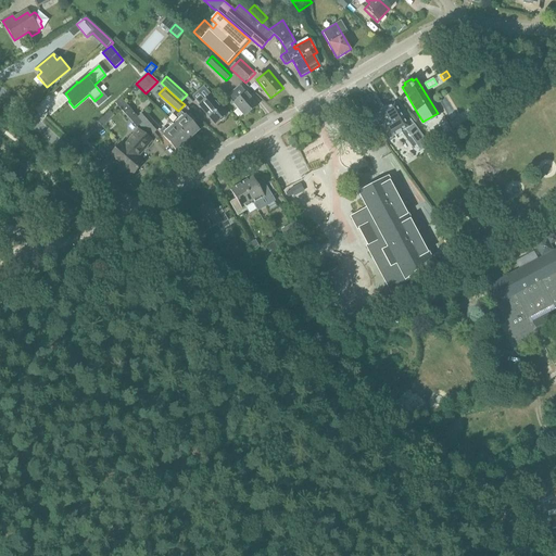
[(227,97),(244,117),(257,105),(247,93),(245,93),(239,87),(227,97)]
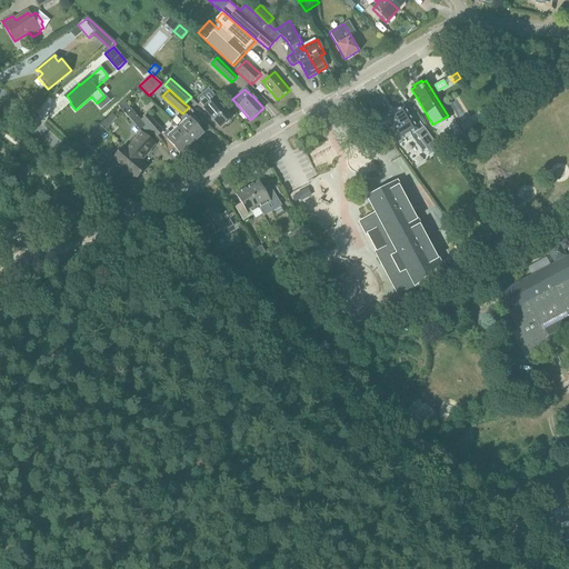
[(206,98),(200,102),(220,127),(223,123),(227,125),(230,121),(230,119),(231,118),(216,98),(210,103),(206,98)]
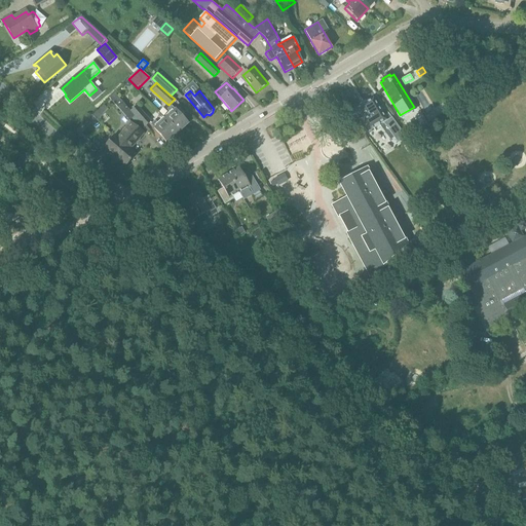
[(114,92),(109,98),(117,108),(123,103),(114,92)]
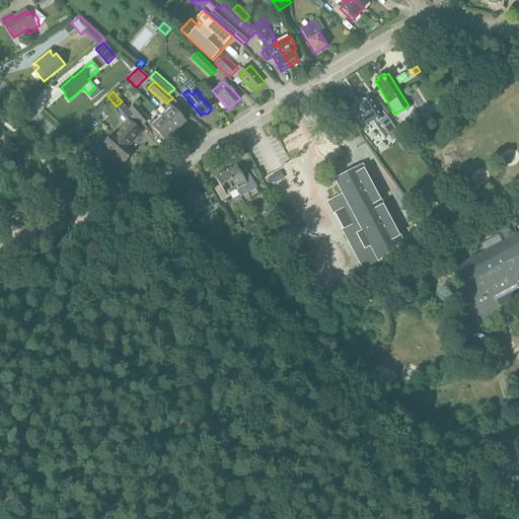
[(360,100),(355,103),(356,104),(349,109),(362,131),(369,127),(370,127),(375,124),(374,124),(378,122),(381,127),(380,127),(382,129),(383,129),(389,138),(397,132),(383,112),(382,112),(383,113),(379,116),(368,97),(361,101),(360,100)]
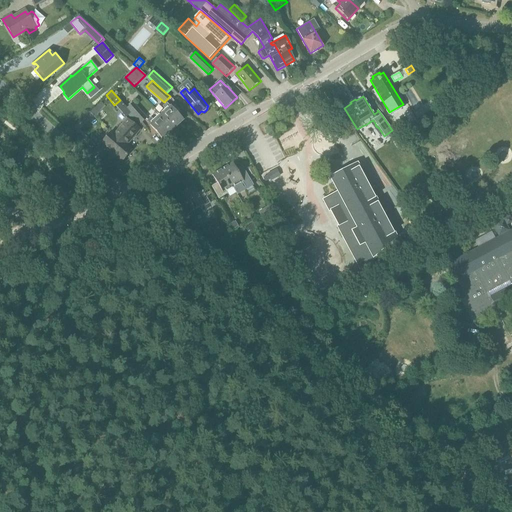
[(141,123),(147,118),(133,103),(127,108),(131,113),(141,123)]
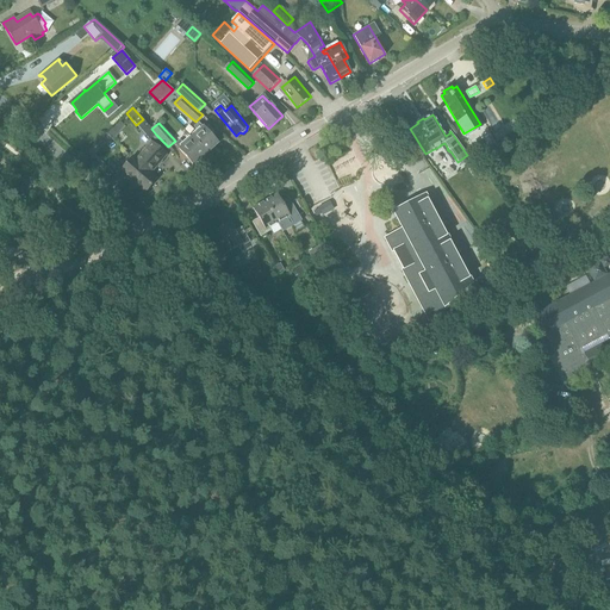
[(199,131),(192,138),(207,155),(216,148),(215,147),(218,143),(204,128),(199,123),(194,126),(199,131)]
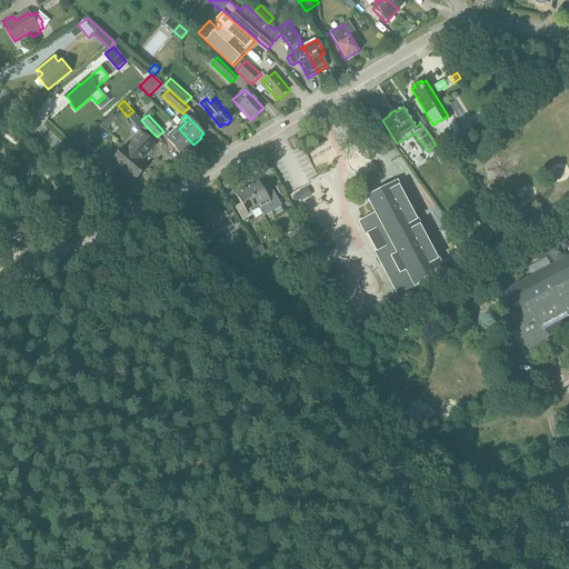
[(140,131),(146,126),(141,120),(136,126),(140,131)]
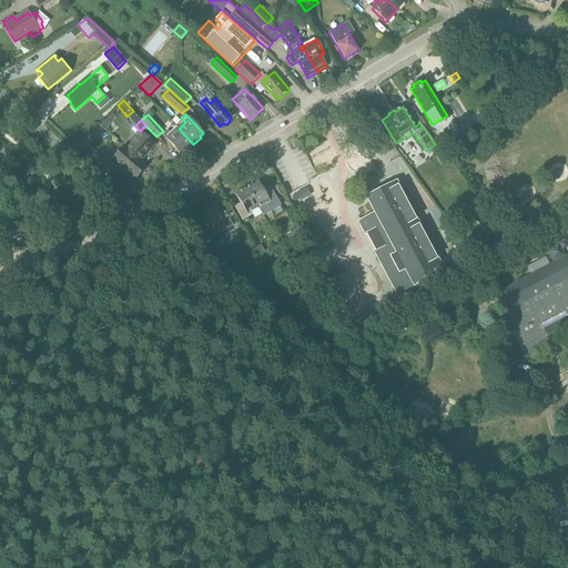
[(105,130),(110,125),(104,121),(100,125),(105,130)]
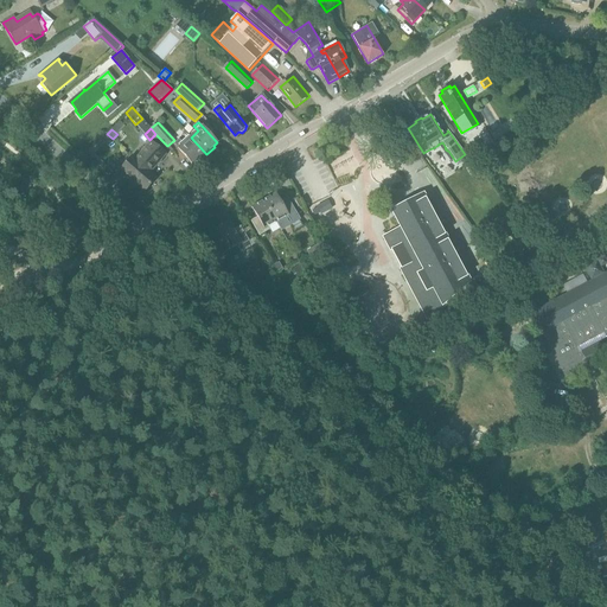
[(206,154),(191,138),(183,144),(179,139),(174,144),(179,148),(178,148),(192,164),(196,161),(198,163),(206,154)]
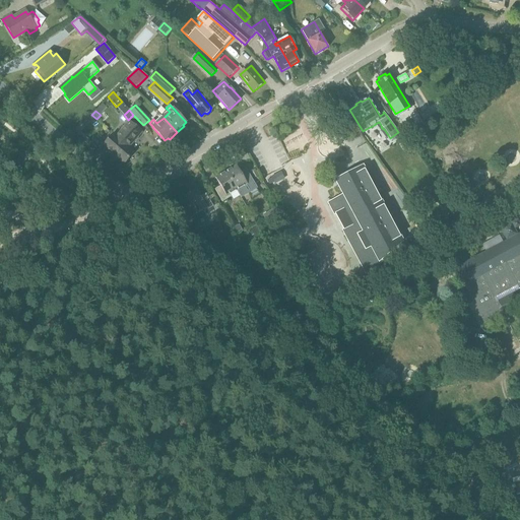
[(85,120),(84,121),(81,123),(85,127),(85,128),(89,124),(85,120)]
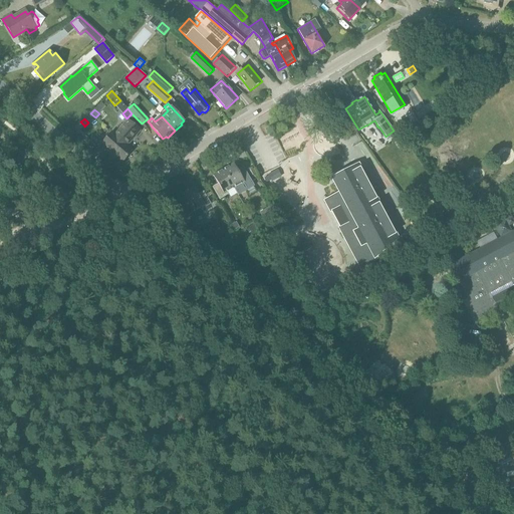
[(135,139),(138,136),(137,134),(141,130),(127,119),(123,123),(121,123),(118,126),(119,130),(114,135),(126,145),(133,139),(135,139)]
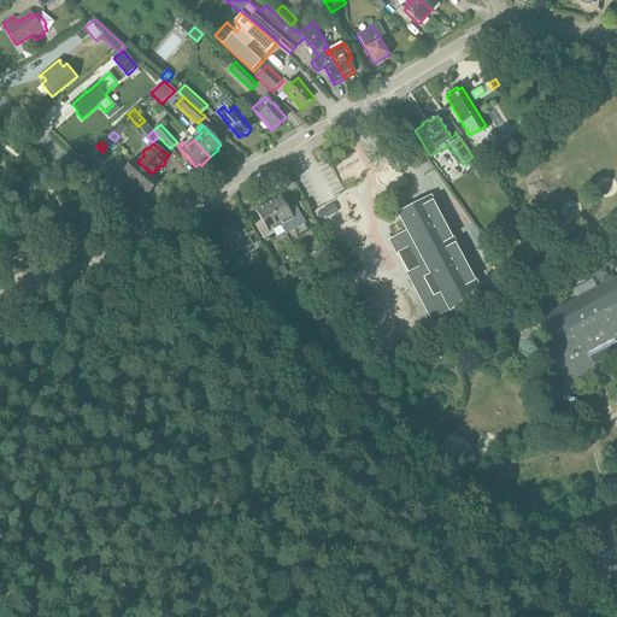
[(499,164),(506,160),(499,148),(492,152),(499,164)]
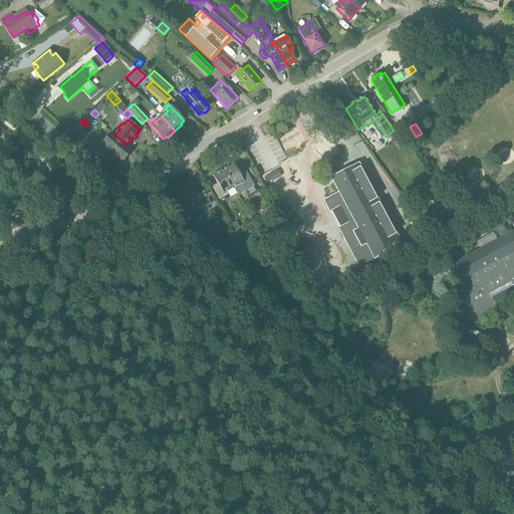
[(408,129),(404,132),(409,139),(413,136),(408,129)]
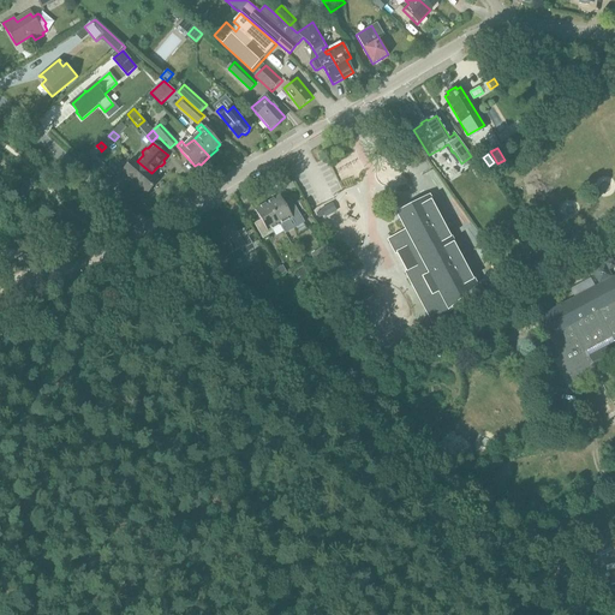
[(133,157),(121,172),(145,195),(159,179),(151,173),(137,161),(133,157)]
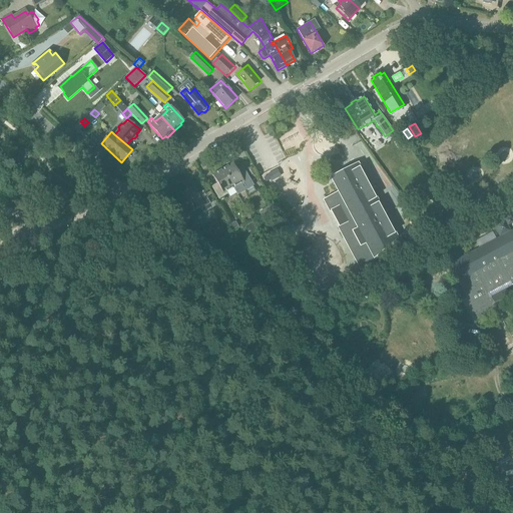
[(233,162),(223,168),(234,186),(240,183),(244,190),(254,185),(244,167),(238,170),(233,162)]
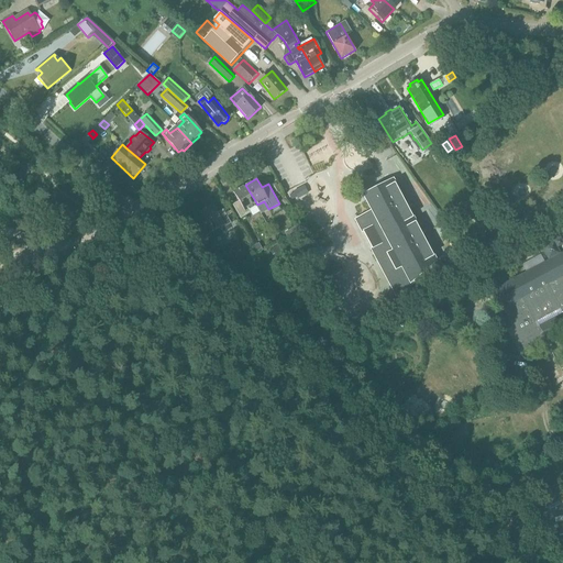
[(420,239),(421,238),(405,206),(404,207),(399,199),(400,199),(393,183),(376,191),(377,192),(366,201),(373,212),(357,221),(374,253),(375,252),(379,260),(377,260),(386,276),(387,275),(392,283),(389,284),(398,299),(415,291),(410,283),(420,274),(418,269),(433,261),(424,245),(423,245),(420,239)]
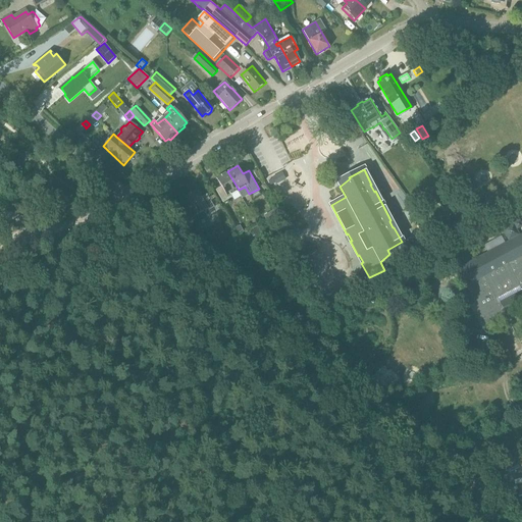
[(238,192),(226,172),(216,178),(221,187),(215,190),(223,203),(228,200),(227,198),(238,192)]
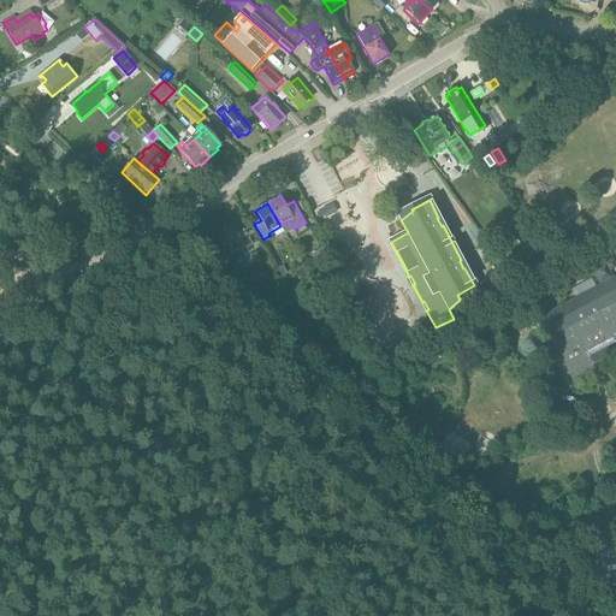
[(615,276),(612,278),(608,271),(615,267),(609,256),(603,260),(602,258),(594,261),(598,268),(592,272),(599,285),(535,319),(546,341),(550,338),(561,359),(556,361),(568,386),(615,360),(615,276)]
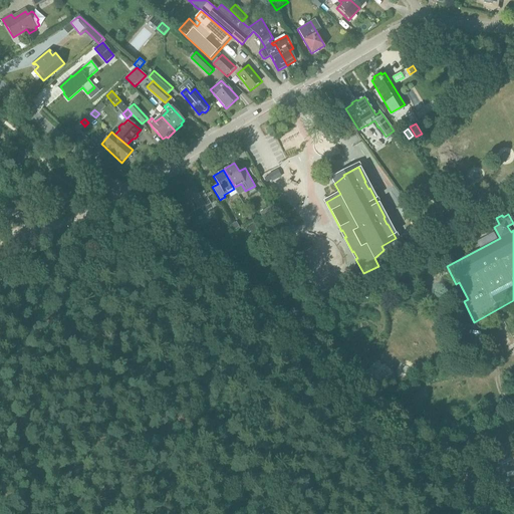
[(232,225),(235,230),(240,227),(237,222),(232,225)]
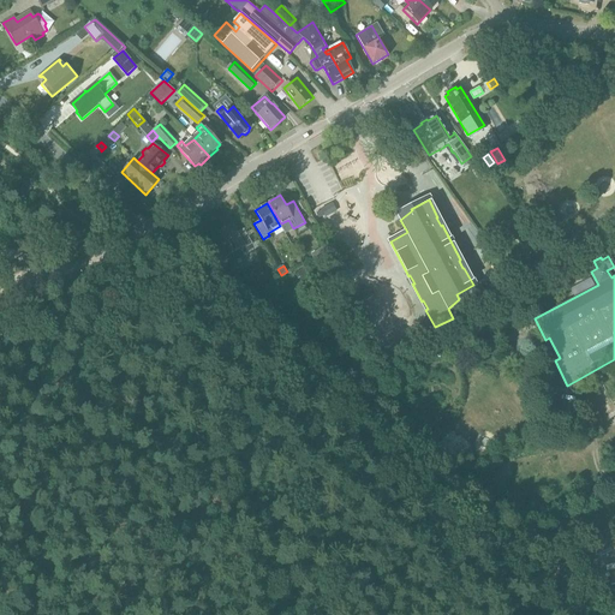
[(294,275),(302,285),(310,279),(304,269),(294,275)]
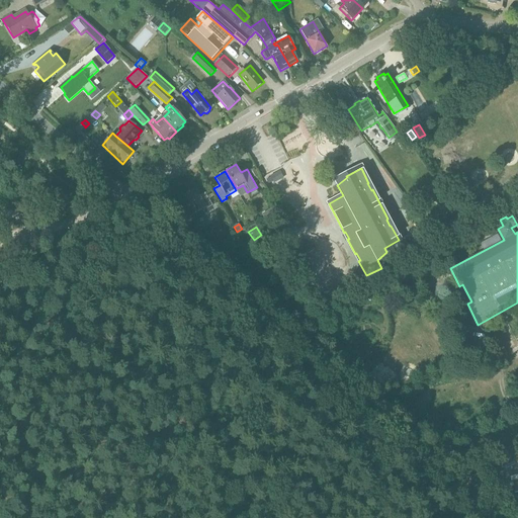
[(363,292),(368,304),(377,298),(372,287),(363,292)]
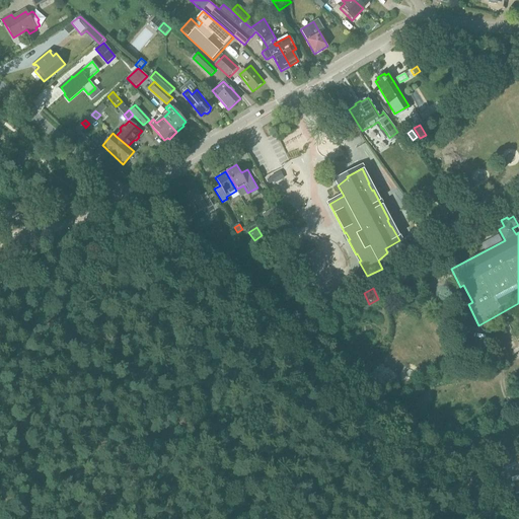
[(412,402),(413,419),(427,418),(426,401),(412,402)]
